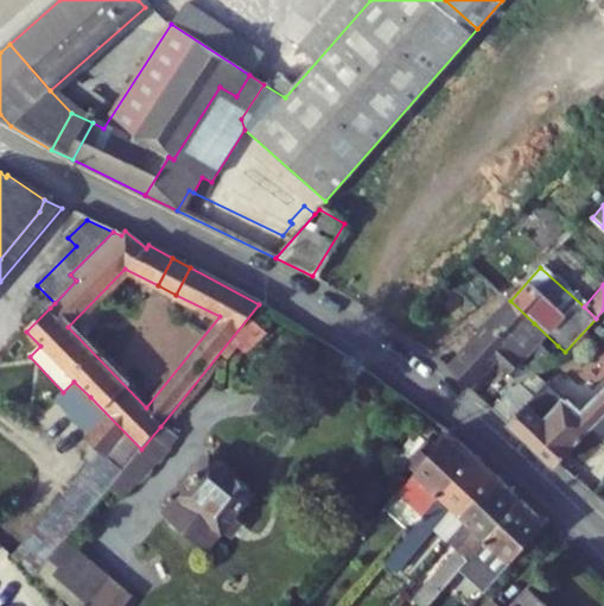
[(510,301),(489,322),(509,341),(507,343),(521,358),(533,345),(523,336),(534,323),(510,301)]
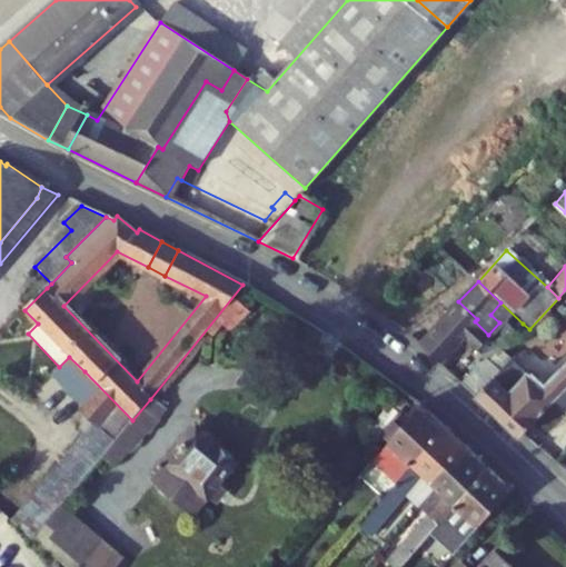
[(47,288),(41,282),(18,305),(25,310),(47,288)]
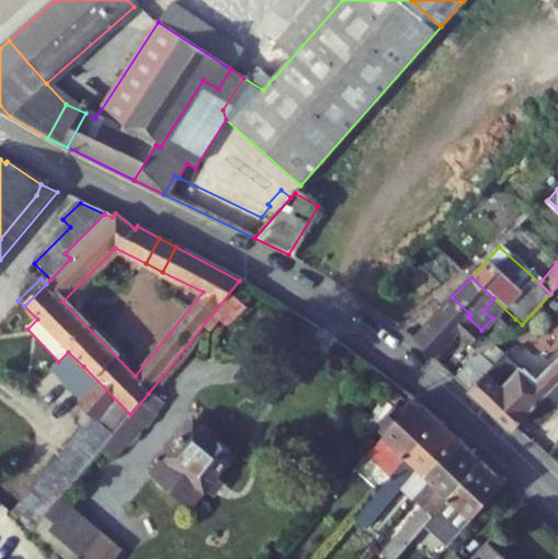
[(452,297),(435,315),(457,335),(468,344),(481,330),(468,317),(470,315),(452,297)]
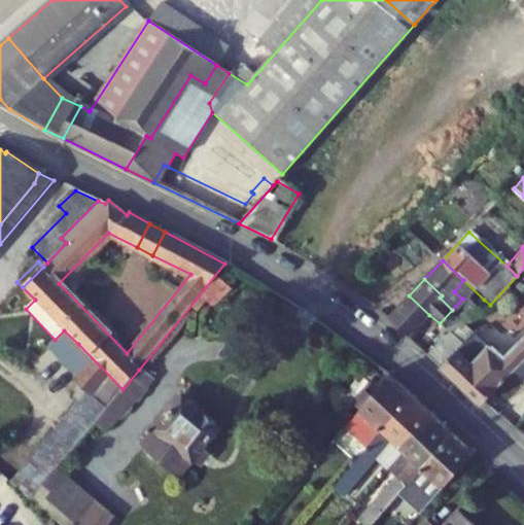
[(480,311),(490,305),(484,300),(482,303),(478,299),(476,300),(468,293),(465,296),(480,311)]
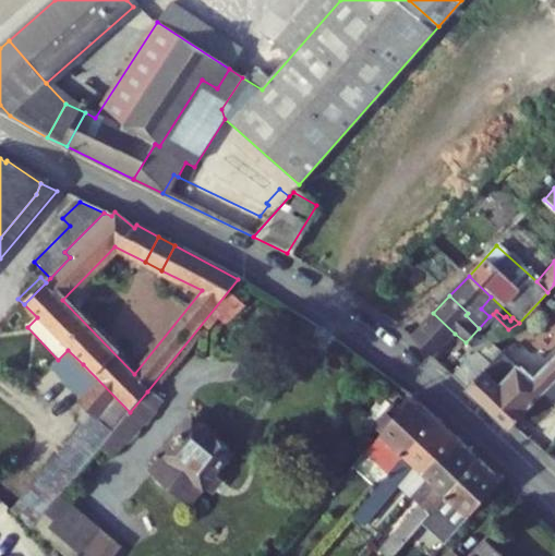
[(433,313),(411,337),(433,358),(455,334),(433,313)]
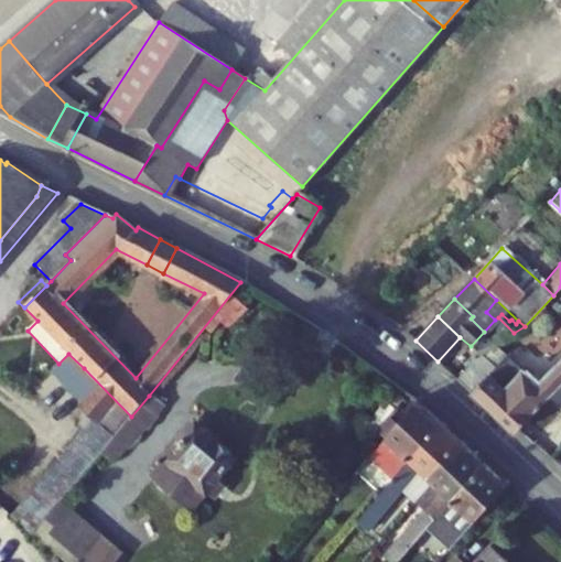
[(482,353),(459,380),(516,432),(518,431),(560,386),(560,358),(538,380),(506,353),(494,365),(482,353)]
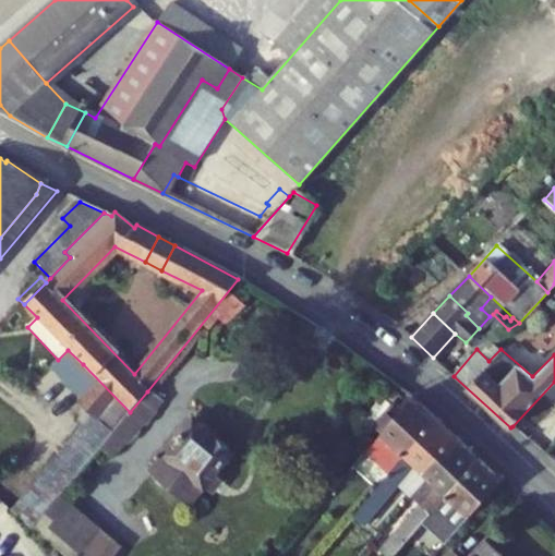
[(130,412),(83,364),(76,371),(94,388),(80,402),(92,415),(113,433),(130,412)]
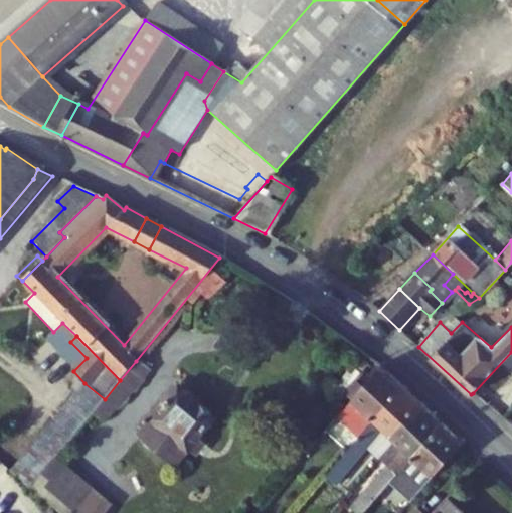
[(149,371),(136,361),(120,380),(105,399),(94,413),(106,423),(149,371)]
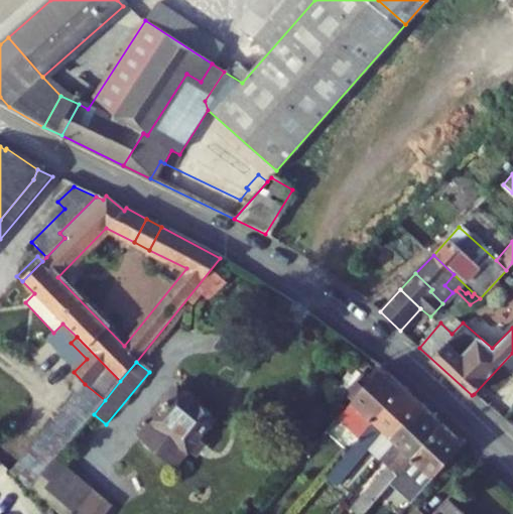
[(379,367),(337,418),(358,438),(401,389),(379,367)]
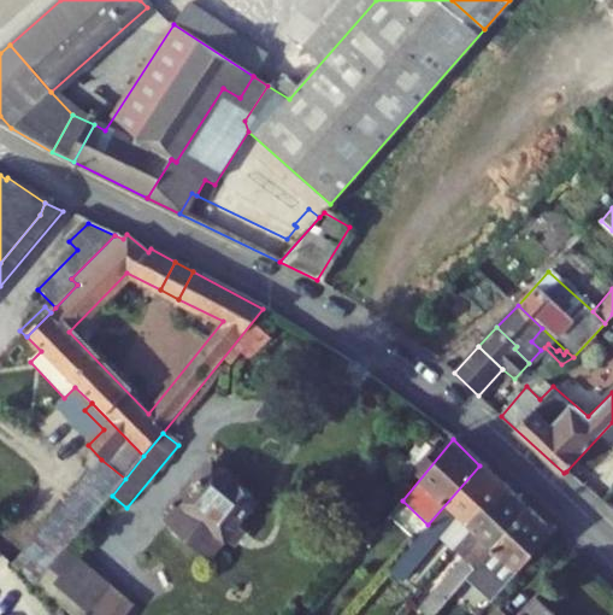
[(125,479),(101,460),(10,567),(34,587),(40,580),(65,551),(112,496),(125,479)]
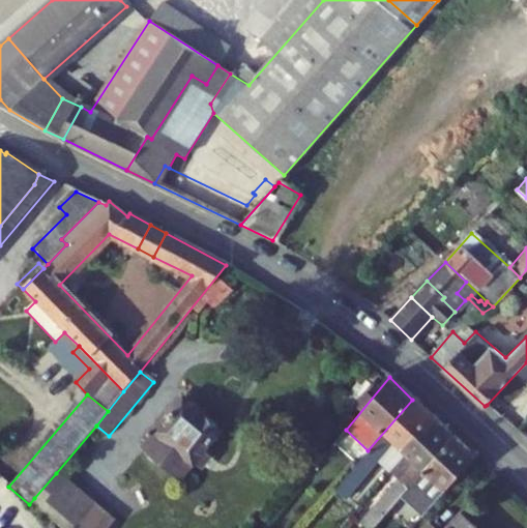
[(153,427),(142,440),(147,444),(141,449),(148,461),(159,466),(177,480),(191,465),(202,451),(217,433),(200,417),(202,415),(184,400),(157,431),(153,427)]
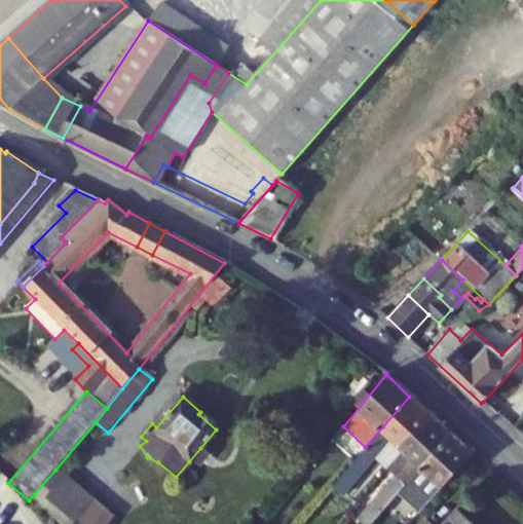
[(432,418),(409,397),(365,447),(325,494),(334,502),(373,457),(386,470),(432,418)]
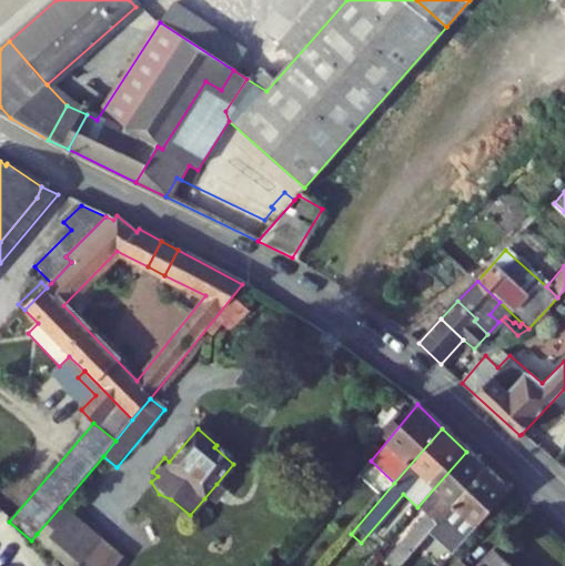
[(485,470),(466,452),(417,507),(425,515),(383,564),(384,565),(400,565),(442,518),(485,470)]
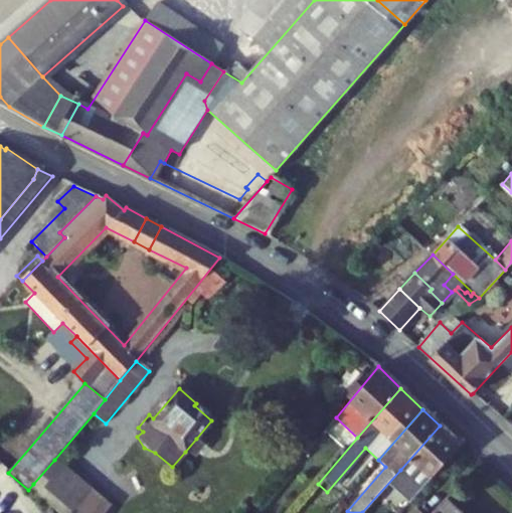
[(461,445),(440,425),(400,470),(413,482),(399,497),(407,504),(461,445)]
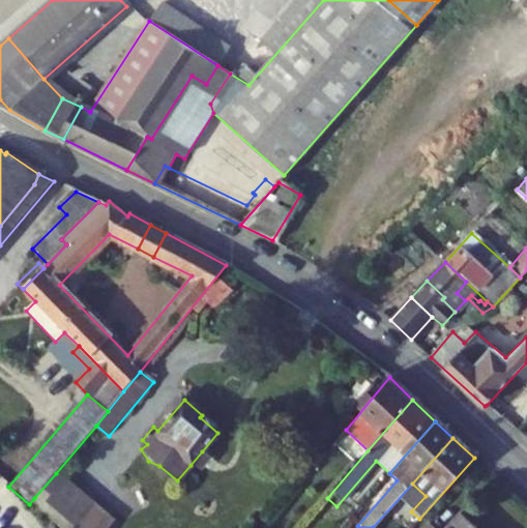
[(212,461),(202,451),(191,465),(201,474),(212,461)]
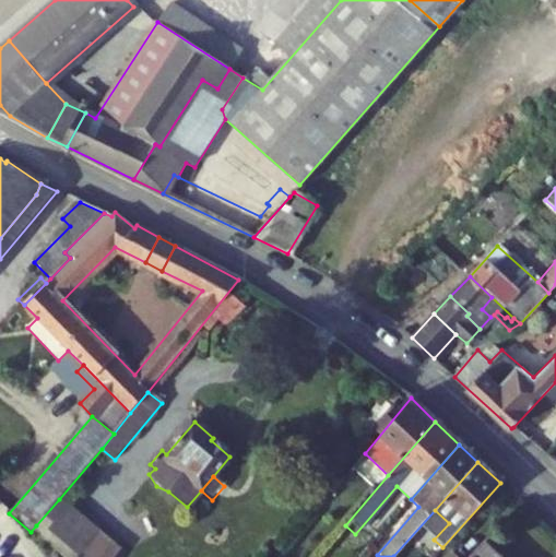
[(113,556),(119,550),(59,499),(36,525),(73,556),(113,556)]
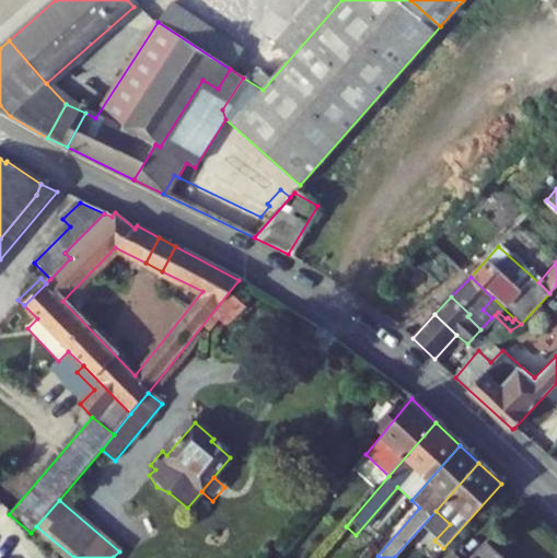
[(450,557),(449,556),(448,557),(499,557),(484,544),(470,557),(450,557)]
